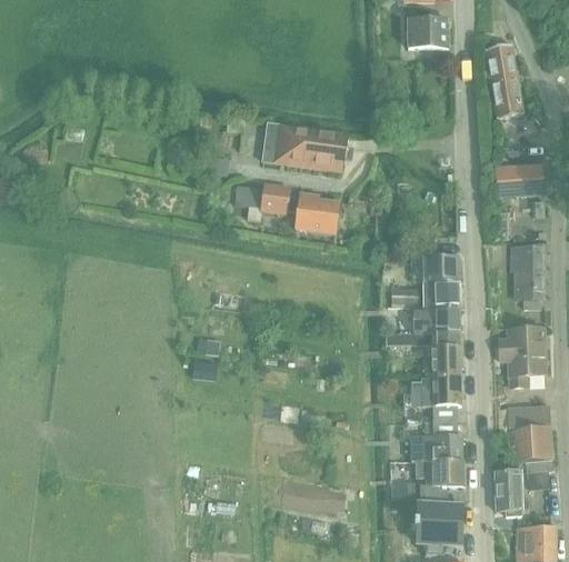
[(408,46),(448,44),(448,17),(403,18),(403,22),(408,22),(408,46)]
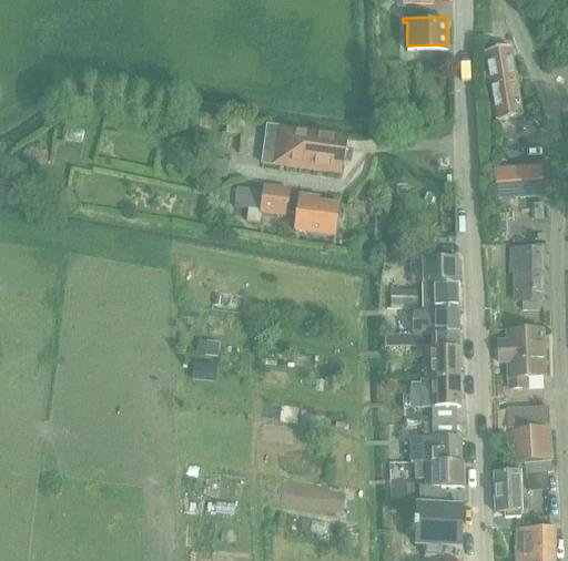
[(496,115),(523,111),(514,63),(514,62),(510,42),(484,47),(487,68),(482,69),(484,79),(489,78),(496,115)]
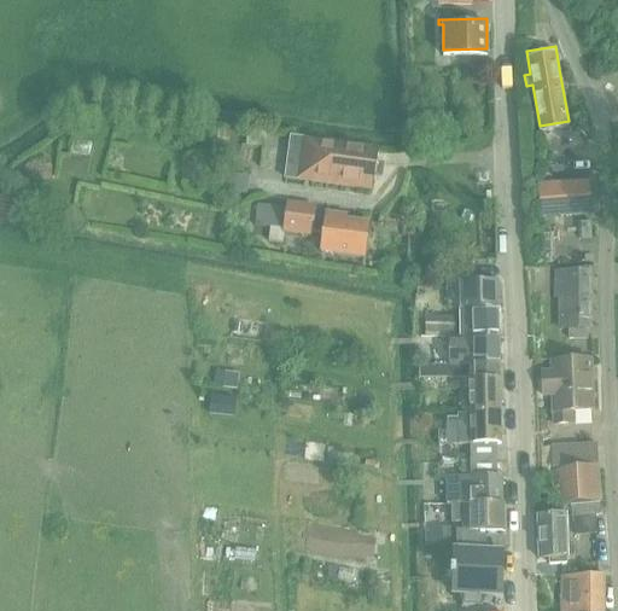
[(382,172),(384,158),(377,157),(379,144),(291,132),(285,173),(373,184),(375,170),(382,172)]
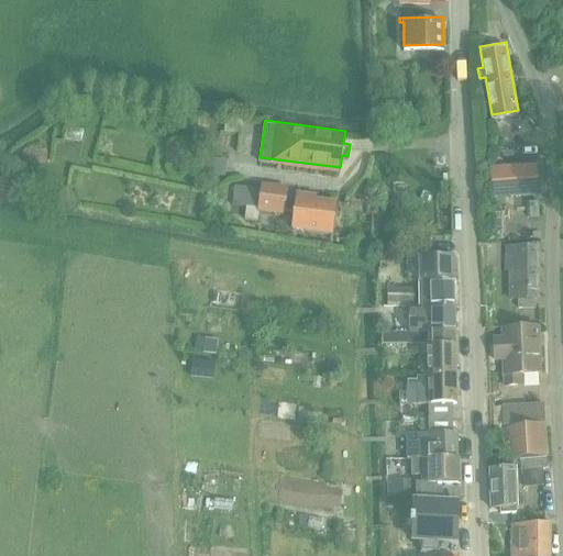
[(225,171),(228,155),(202,152),(201,166),(208,166),(208,169),(225,171)]
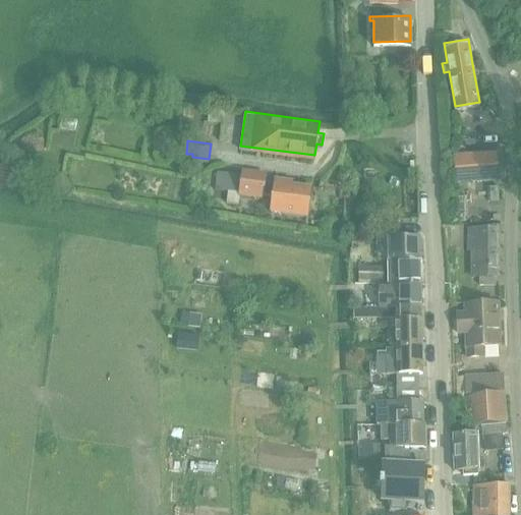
[(499,175),(497,149),(455,151),(456,177),(499,175)]
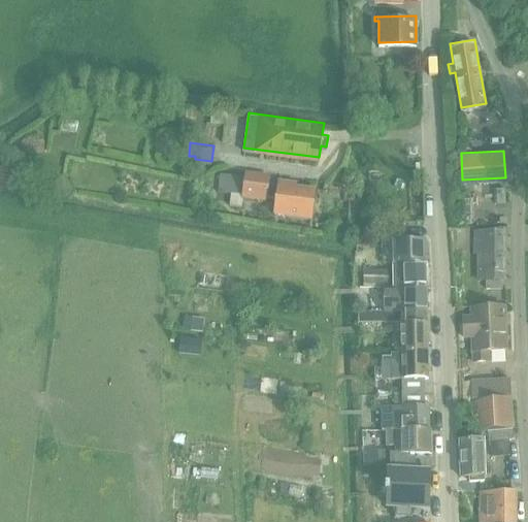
[(382,165),(368,165),(368,181),(382,182),(382,165)]
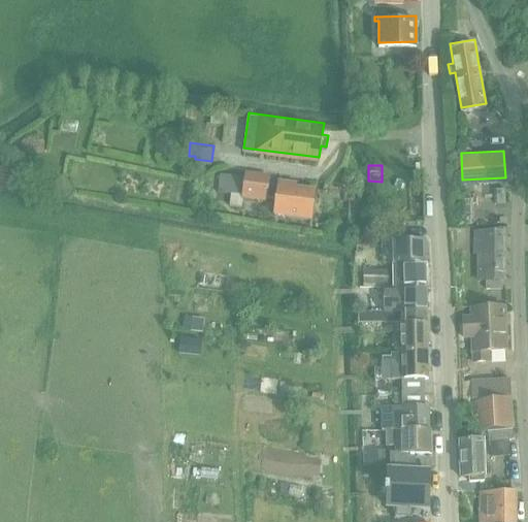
[(245,172),(233,171),(219,169),(217,187),(242,191),(242,193),(265,196),(266,194),(276,195),(274,210),(311,216),(316,186),(296,184),(296,180),(278,177),(278,182),(267,180),(268,172),(245,169),(245,172)]
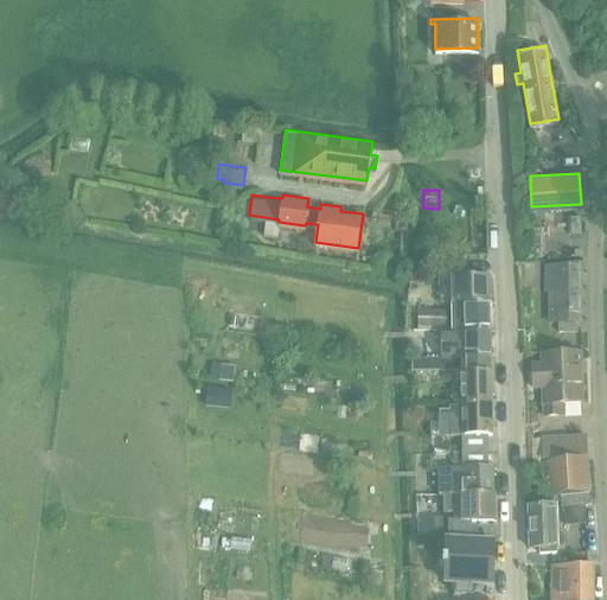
[(547,262),(547,280),(579,280),(579,262),(547,262)]
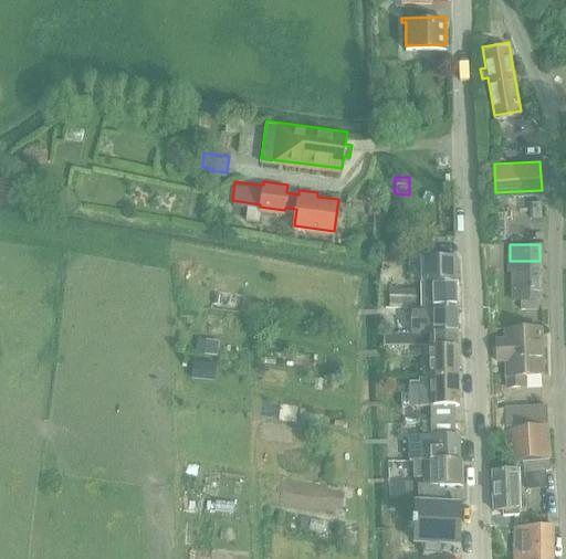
[(456,253),(421,253),(422,303),(457,303),(456,253)]
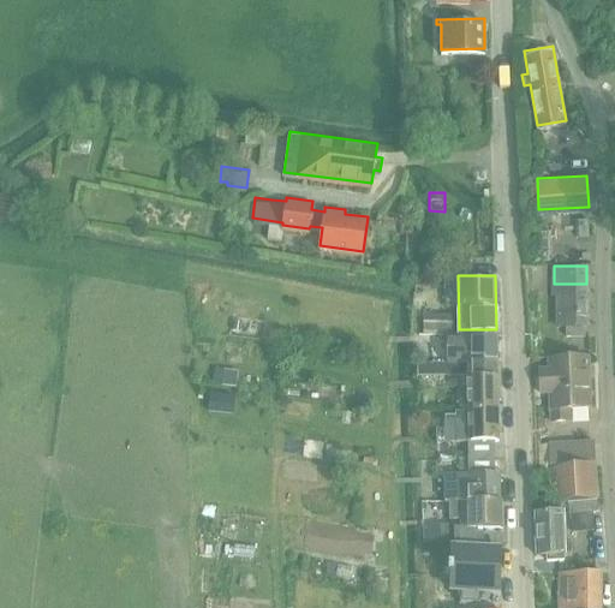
[(586,322),(586,284),(554,284),(554,290),(557,290),(557,321),(586,322)]
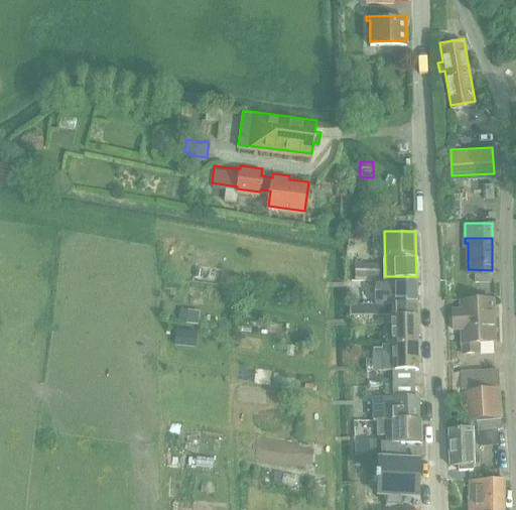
[(380,259),(354,259),(355,275),(380,275),(380,259)]
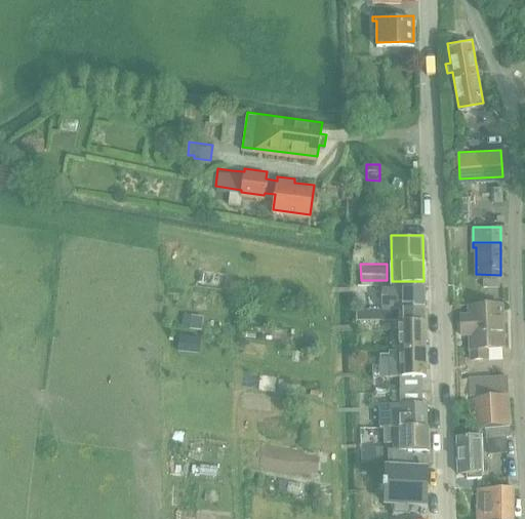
[(381,306),(399,306),(425,306),(423,281),(392,282),(381,282),(381,306)]
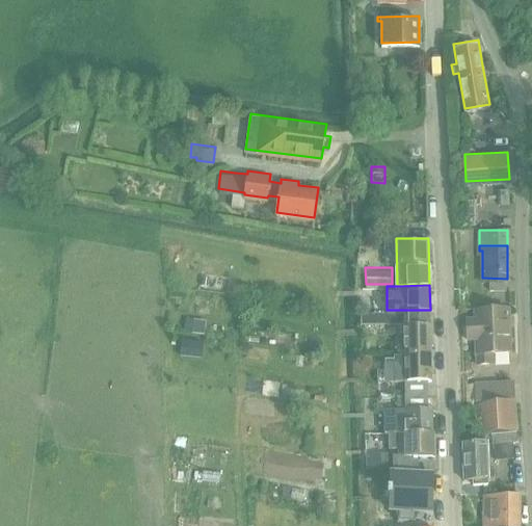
[(508,306),(475,307),(475,316),(467,316),(468,335),(476,335),(476,350),(477,350),(477,360),(491,360),(491,349),(509,349),(508,306)]
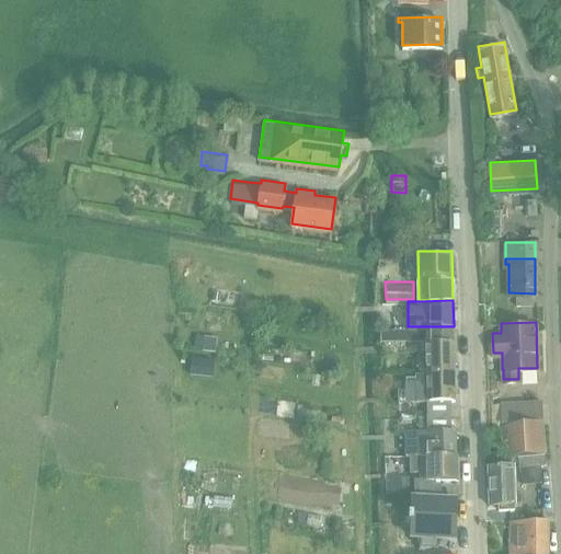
[(447,326),(426,326),(427,369),(454,368),(454,338),(447,339),(447,326)]
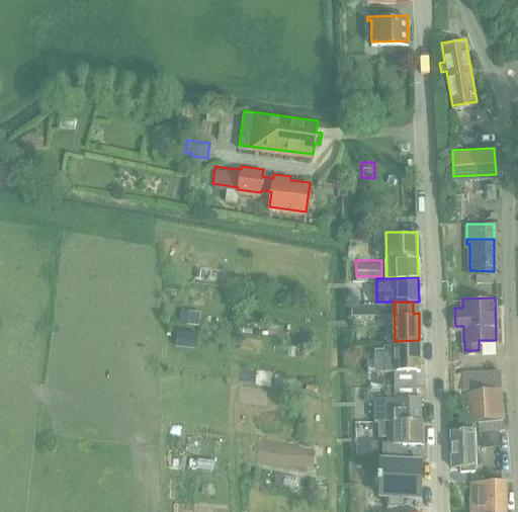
[(364,303),(352,303),(352,312),(364,312),(364,303)]
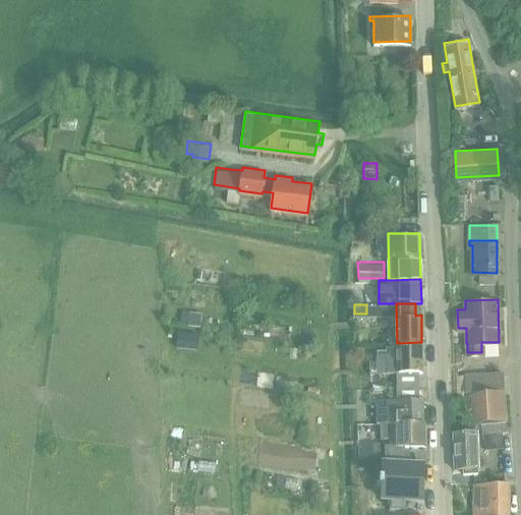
[(190,308),(188,322),(199,323),(200,309),(190,308)]
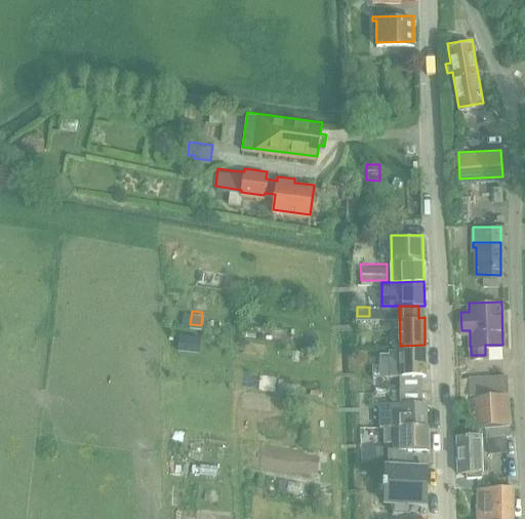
[(179,331),(177,346),(198,349),(200,334),(179,331)]
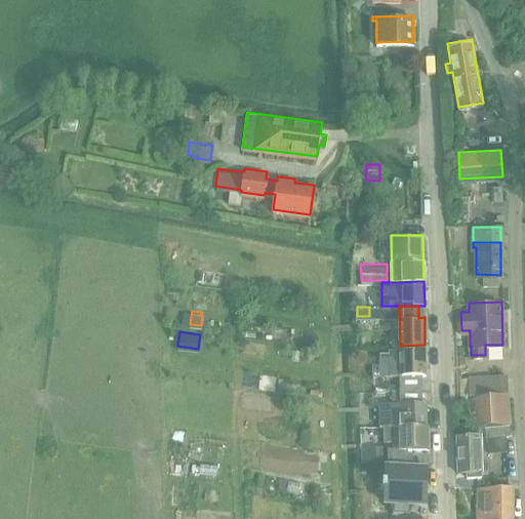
[(389,350),(379,350),(380,373),(390,373),(426,372),(425,345),(400,346),(389,346),(389,350)]
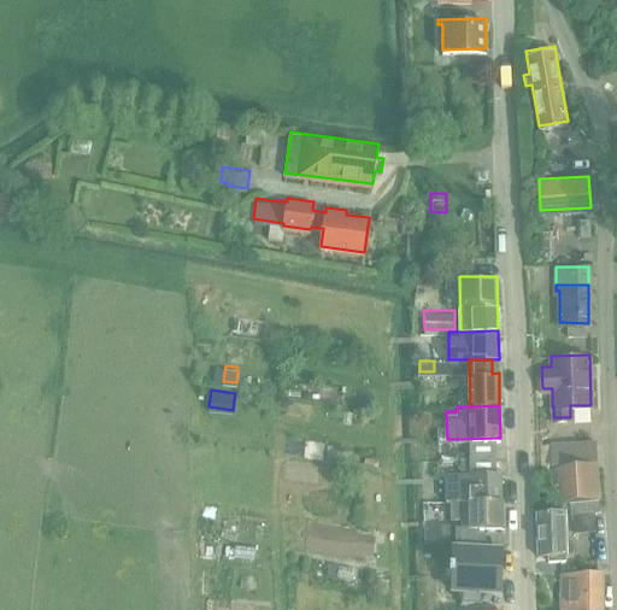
[(550,462),(597,461),(595,439),(550,440),(550,462)]
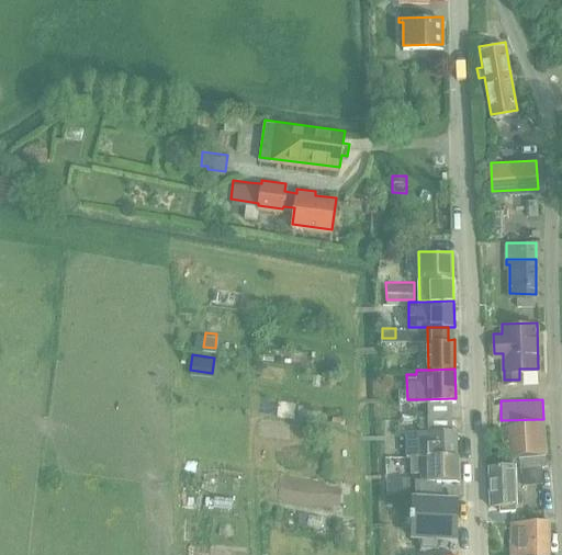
[(406,453),(420,453),(457,452),(456,428),(435,428),(435,415),(419,416),(419,428),(406,429),(406,453)]
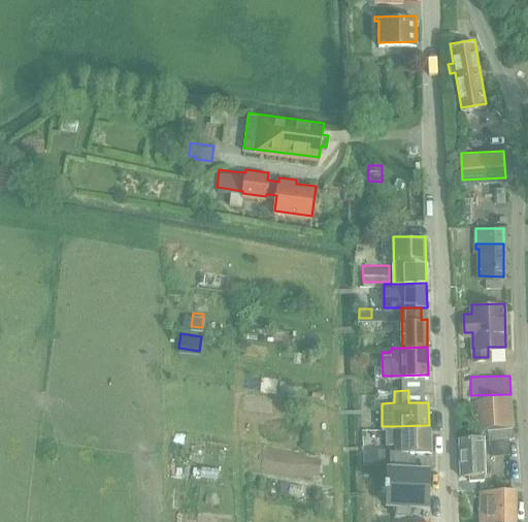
[(509,394),(472,398),(475,428),(488,427),(513,426),(509,394)]
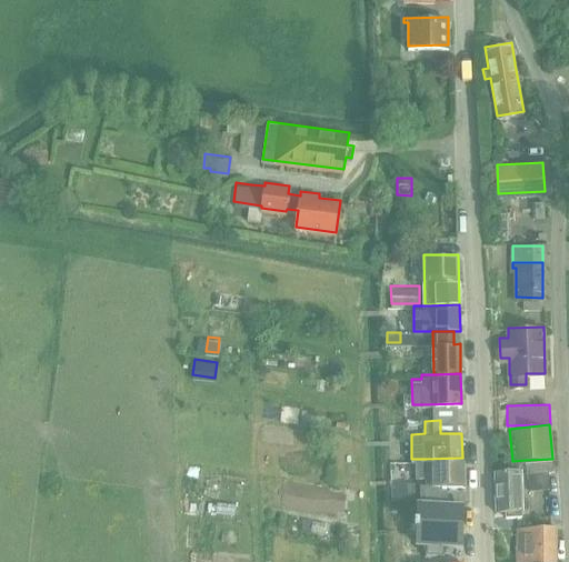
[(426,459),(416,459),(416,474),(426,474),(426,482),(420,482),(420,497),(420,498),(447,497),(447,483),(462,483),(462,458),(426,459)]
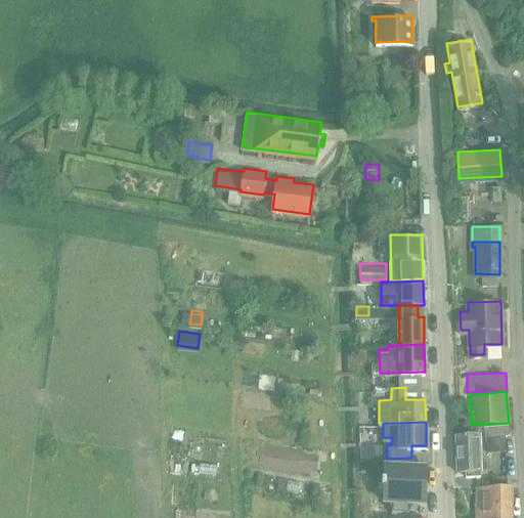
[(466,473),(480,473),(479,432),(455,433),(456,469),(466,469),(466,473)]
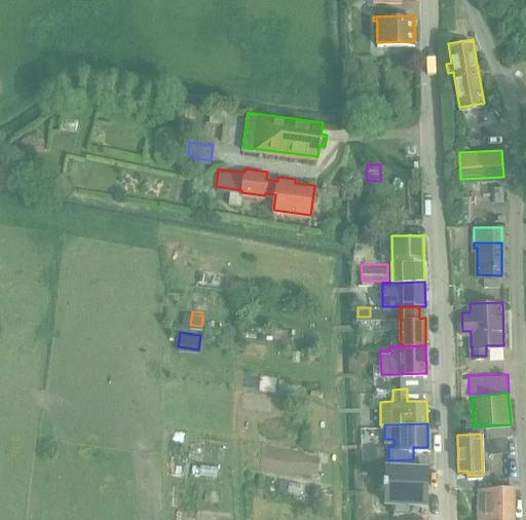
[(506,434),(488,434),(489,450),(508,449),(506,434)]
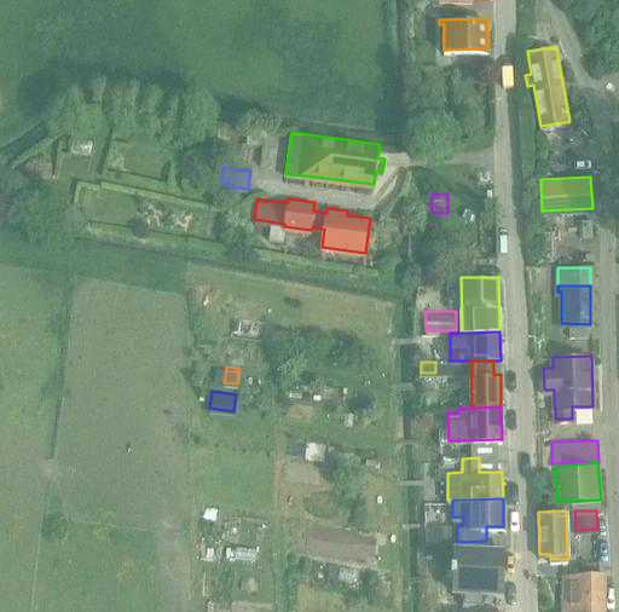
[(450,524),(426,524),(427,542),(450,541),(457,541),(457,525),(457,523),(450,524)]
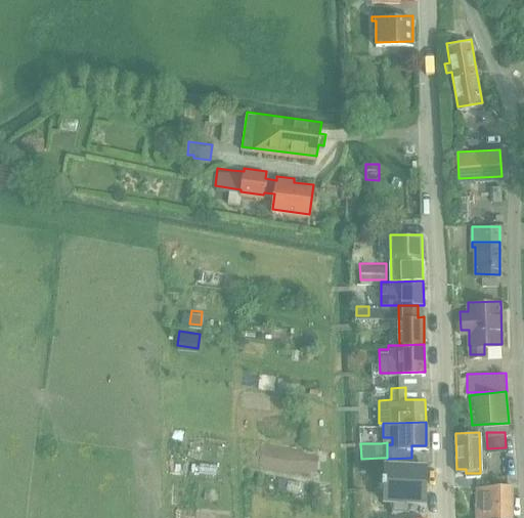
[(425,502),(424,464),(382,465),(383,503),(388,503),(388,508),(390,508),(394,508),(397,508),(399,508),(400,508),(400,503),(425,502)]
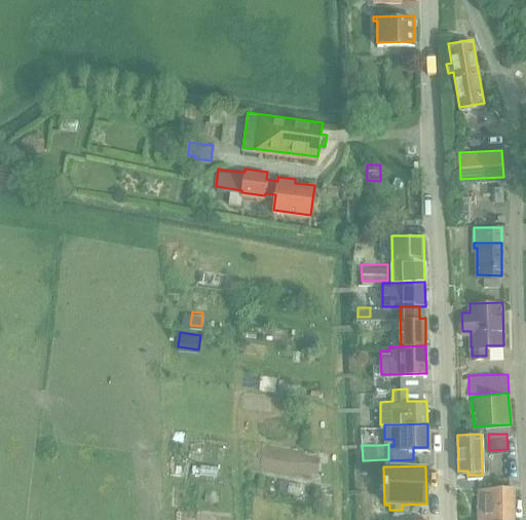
[(279,476),(278,487),(287,488),(289,477),(279,476)]
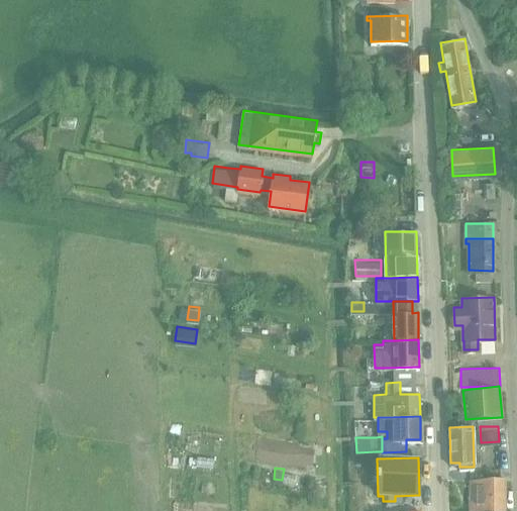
[(470,510),(505,510),(505,477),(470,479),(470,510)]
